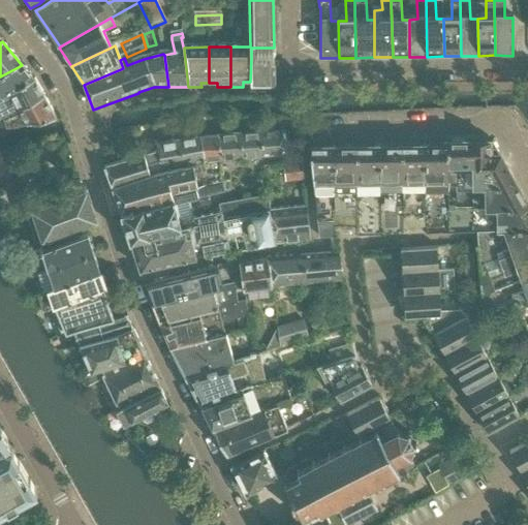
[(251,58),(250,82),(250,86),(274,86),(274,58),(251,58)]
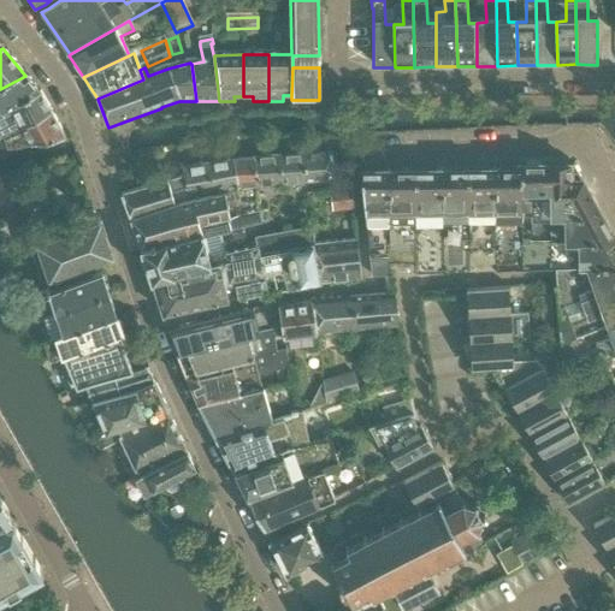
[(0,113),(40,93),(25,76),(0,89),(0,113)]
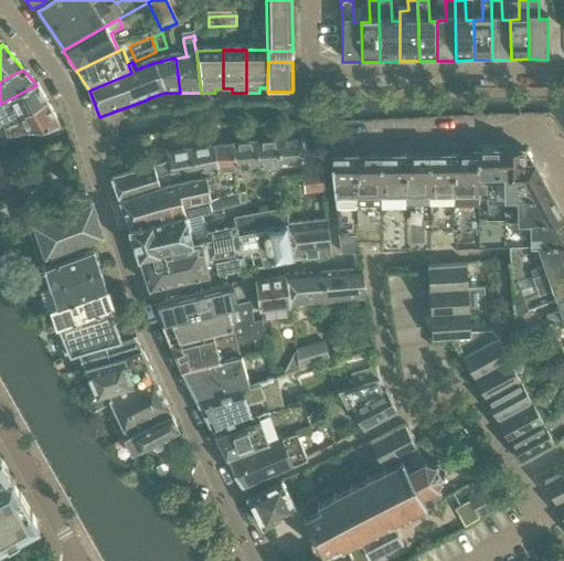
[(0,104),(0,127),(48,105),(46,103),(43,98),(38,87),(36,85),(0,104)]
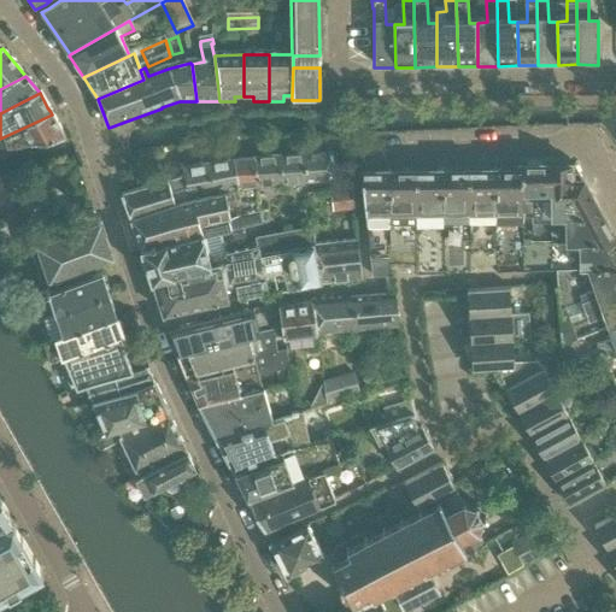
[(52,115),(0,139),(0,153),(35,147),(65,140),(52,115)]
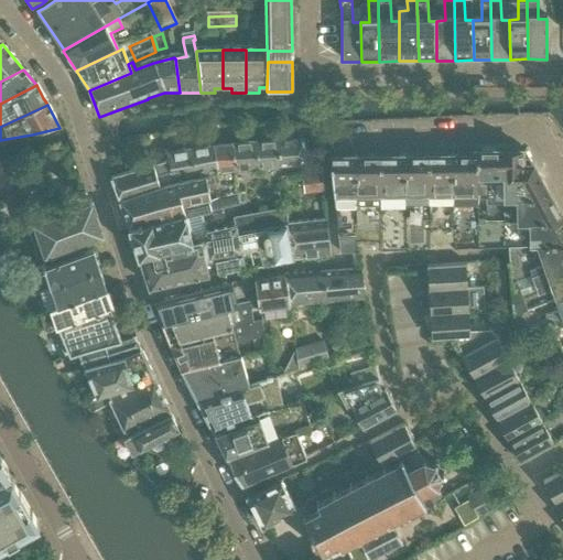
[(280,144),(283,170),(306,168),(304,142),(280,144)]
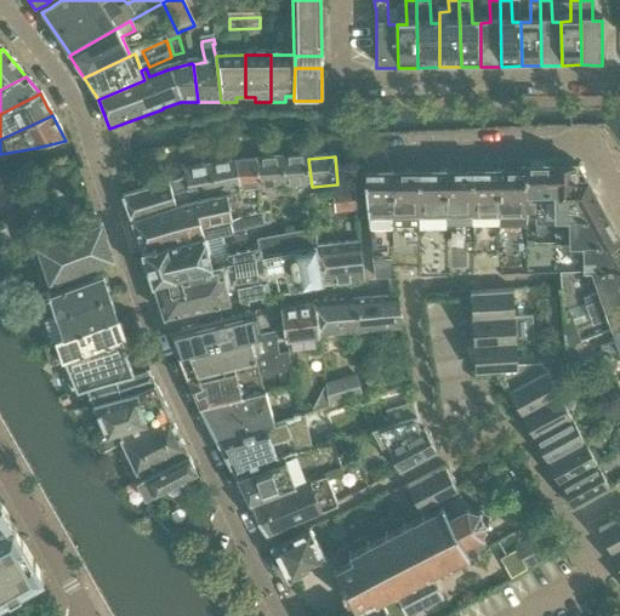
[(282,160),(284,189),(312,187),(308,159),(282,160)]
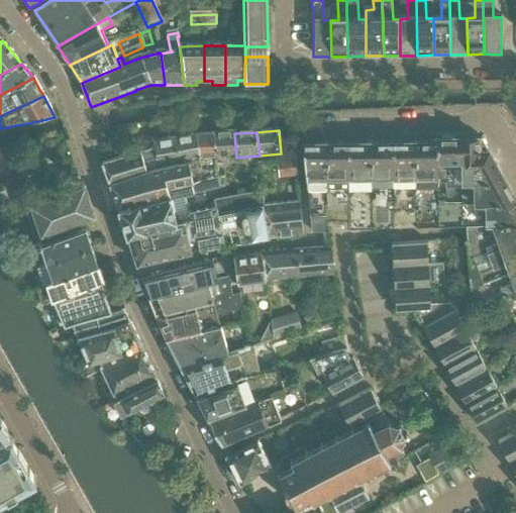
[(211,135),(214,161),(228,159),(236,158),(234,133),(226,134),(221,134),(216,134),(211,135)]
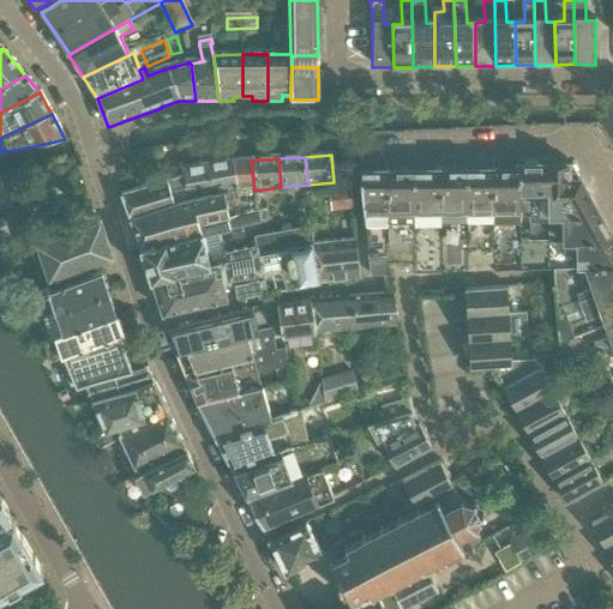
[(236,193),(252,191),(254,191),(251,161),(233,162),(230,162),(236,193)]
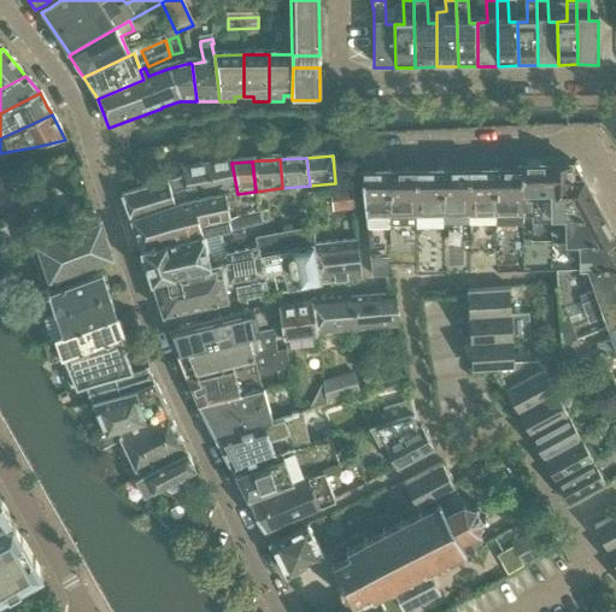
[(232,163),(205,168),(215,198),(238,194),(232,163)]
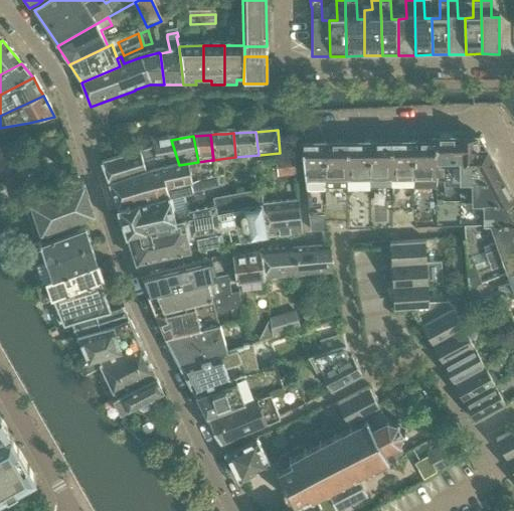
[(152,144),(154,150),(160,170),(179,165),(171,140),(152,144)]
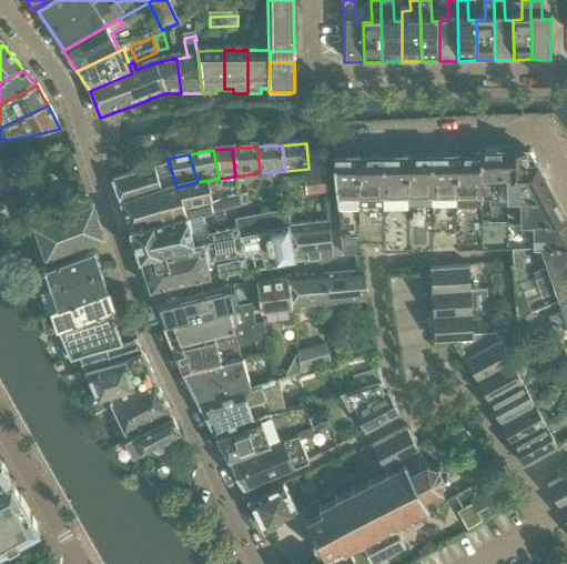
[(479,160),(482,203),(507,202),(507,204),(555,201),(542,178),(528,154),(479,154),(479,160)]
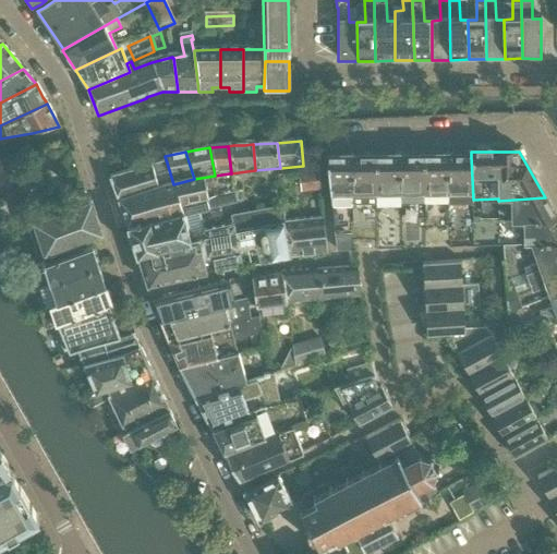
[(355,253),(377,252),(376,157),(353,158),(355,253)]
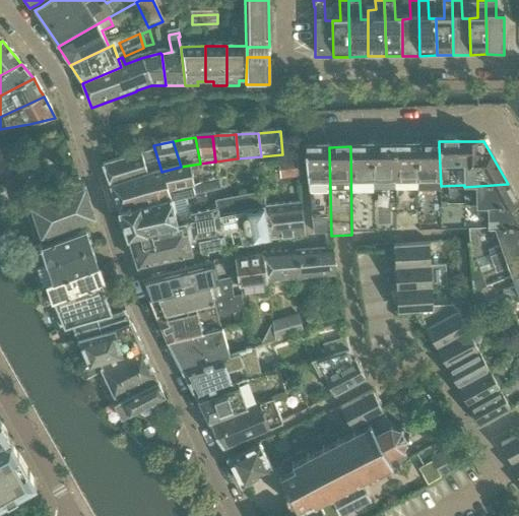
[(351,235),(375,233),(374,146),(350,146),(351,235)]
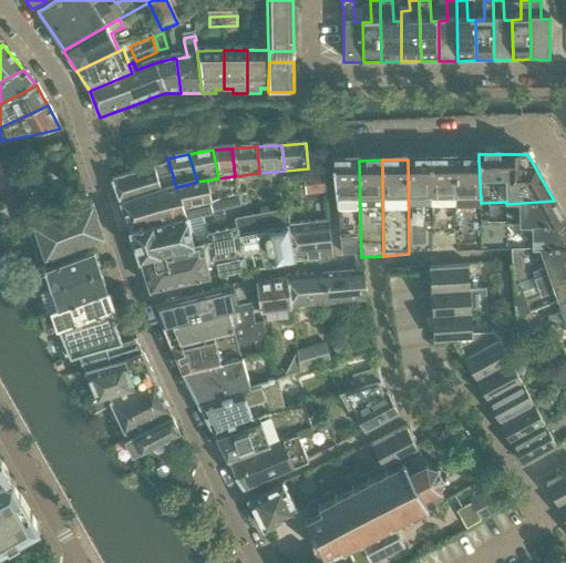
[(409,254),(433,253),(432,160),(408,160),(409,254)]
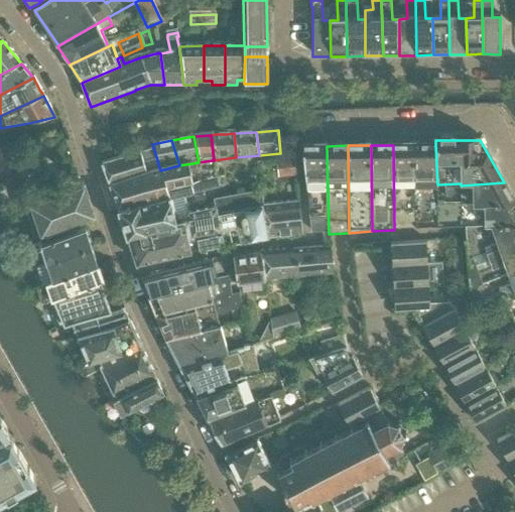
[(394,230),(416,230),(415,145),(393,145),(394,230)]
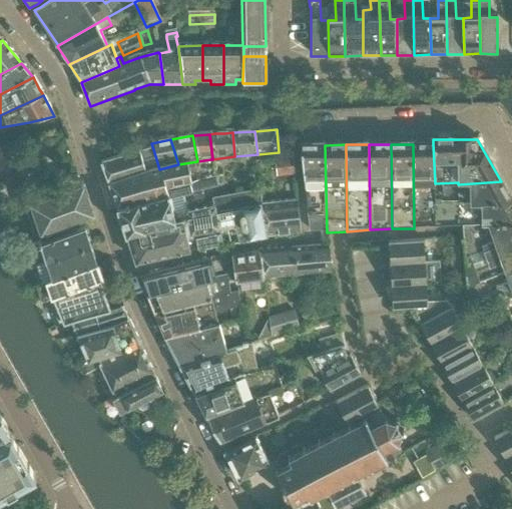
[(436,227),(435,204),(435,183),(433,144),(413,144),(414,228),(436,227)]
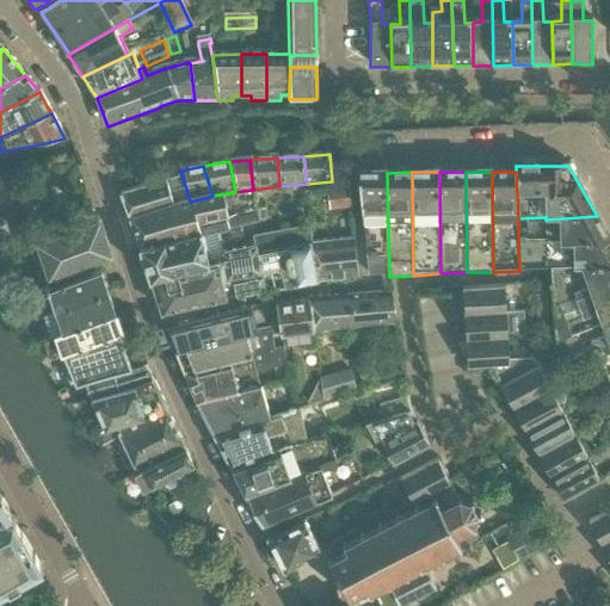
[(370,278),(389,277),(387,173),(358,173),(370,278)]
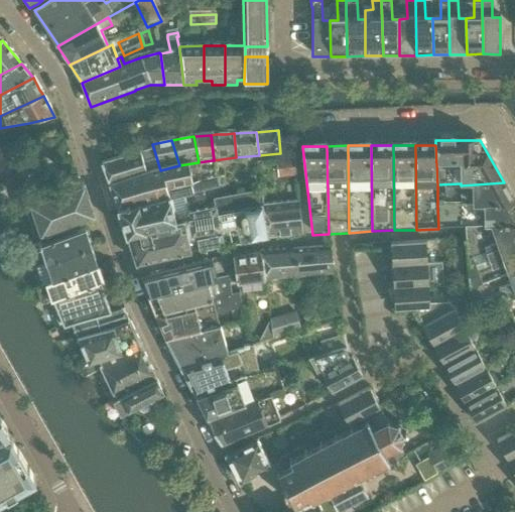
[(103,166),(111,187),(160,170),(154,150),(120,161),(103,166)]
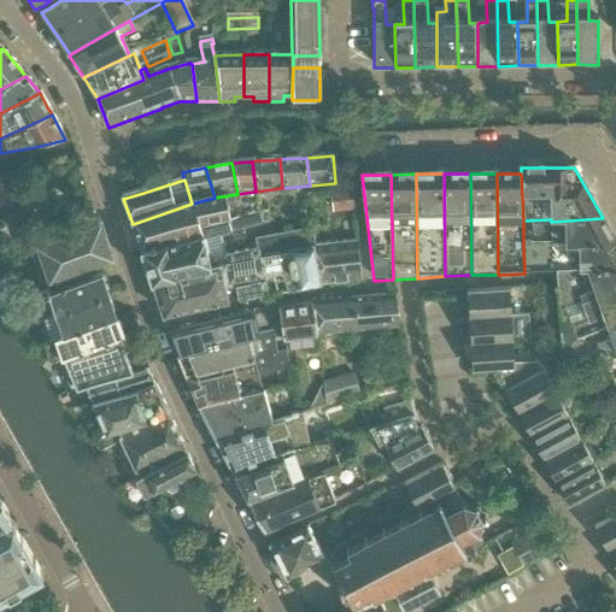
[(133,224),(144,252),(203,239),(200,229),(258,215),(253,192),(238,194),(215,198),(192,204),(133,224)]
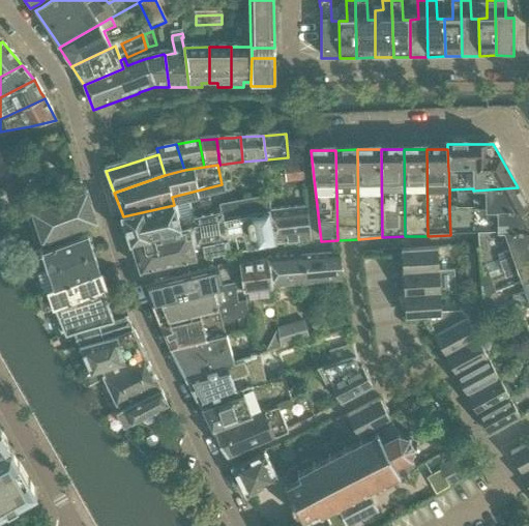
[(301,165),(284,167),(285,176),(286,185),(303,184),(302,174),(301,165)]
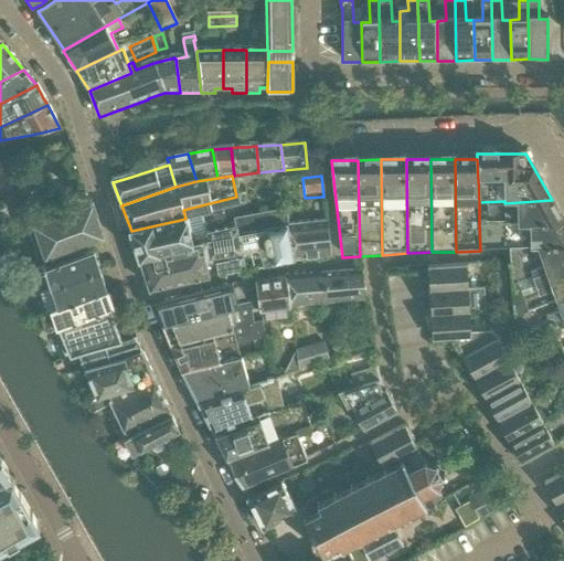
[(183,210),(185,219),(202,215),(213,213),(238,207),(236,197),(183,210)]
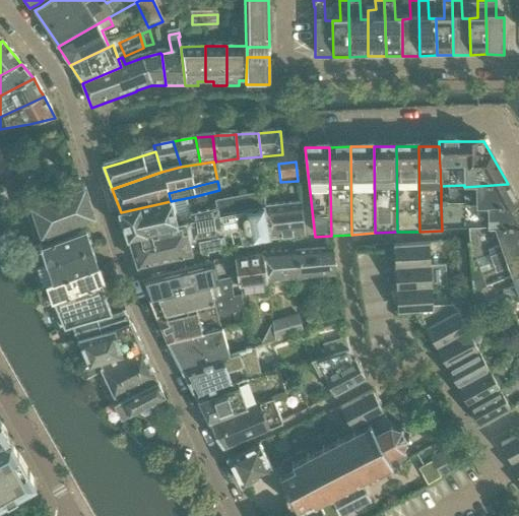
[(449,195),(449,207),(465,206),(518,204),(518,202),(508,184),(464,187),(464,194),(449,195)]
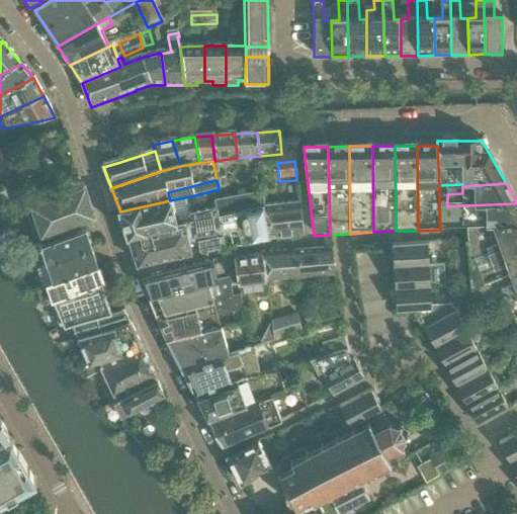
[(85,189),(45,202),(30,208),(41,240),(96,221),(85,189)]
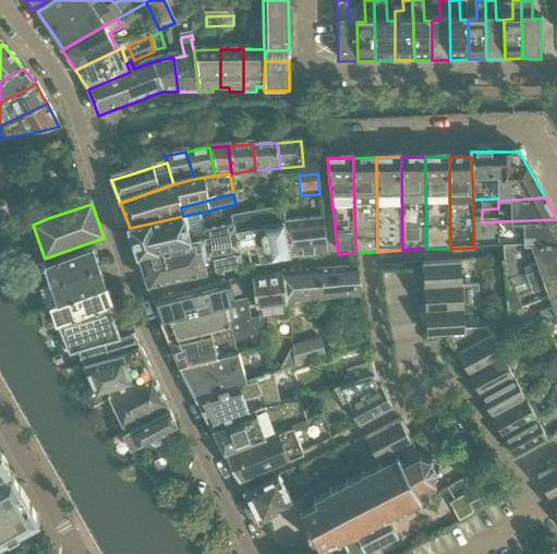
[(206,254),(208,263),(214,262),(216,274),(242,269),(239,256),(234,236),(282,226),(285,225),(282,209),(232,219),(233,227),(204,233),(201,220),(200,213),(183,216),(130,228),(137,254),(142,268),(159,264),(159,262),(160,260),(169,257),(171,261),(184,257),(182,247),(200,242),(203,253),(206,254)]
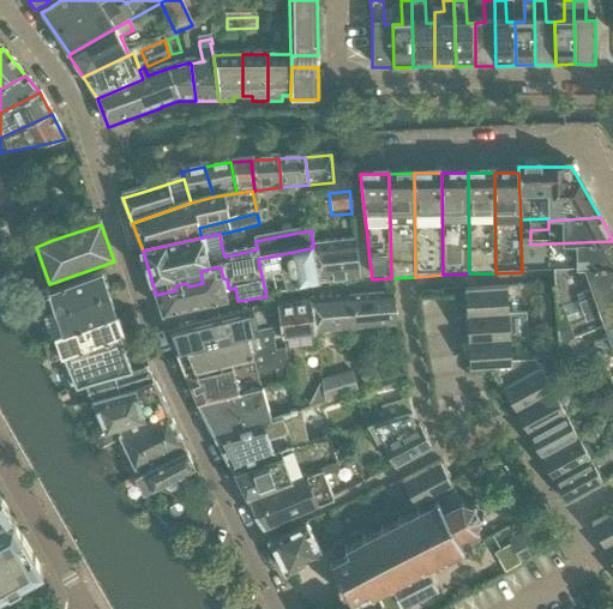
[(560,369),(598,354),(612,347),(612,241),(550,243),(530,245),(521,245),(522,272),(553,271),(554,281),(556,288),(554,288),(553,288),(553,291),(554,290),(556,301),(556,303),(557,314),(556,314),(557,317),(558,327),(557,327),(557,330),(558,330),(558,339),(558,341),(558,343),(559,353),(559,354),(560,369)]
